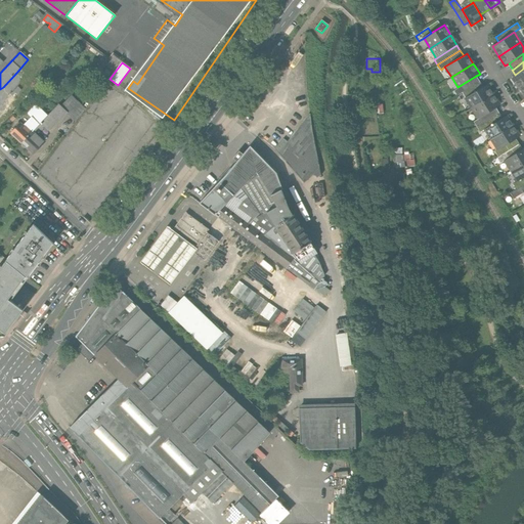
[(512,78),(518,87),(523,83),(523,69),(515,75),(512,78)]
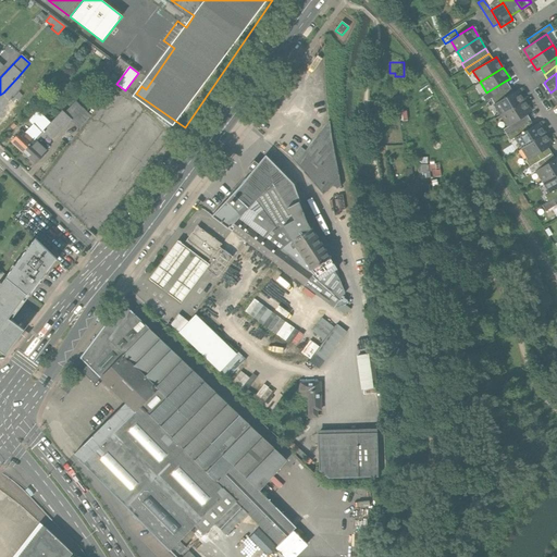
[(22,82),(17,77),(3,93),(8,97),(22,82)]
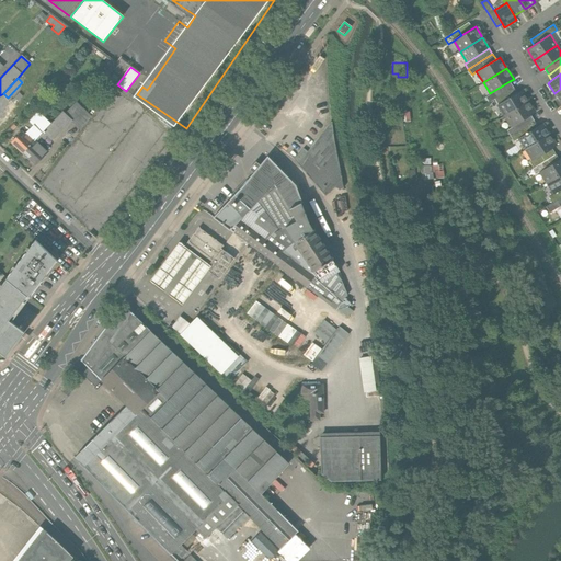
[(489,103),(494,99),(513,88),(510,81),(490,93),(485,96),(489,103)]
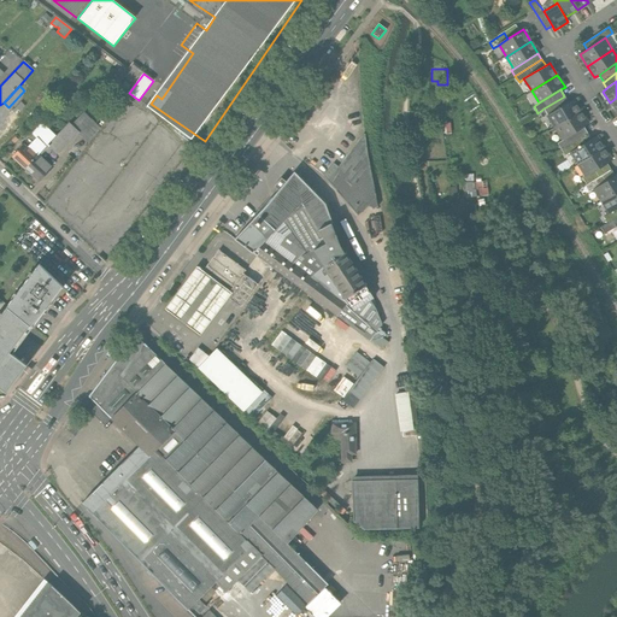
[(568,103),(564,97),(544,109),(547,115),(568,103)]
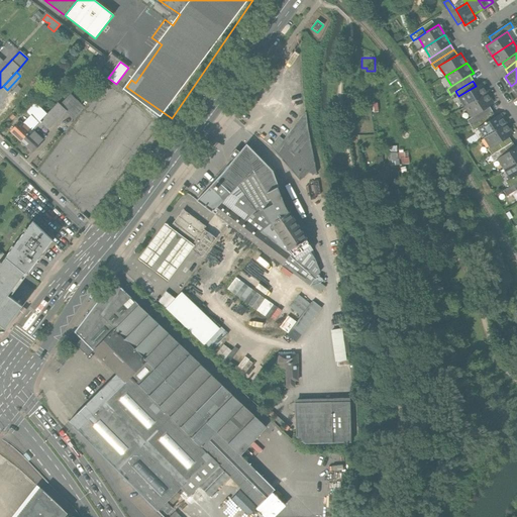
[(458,96),(466,107),(487,93),(481,83),(476,86),(458,96)]
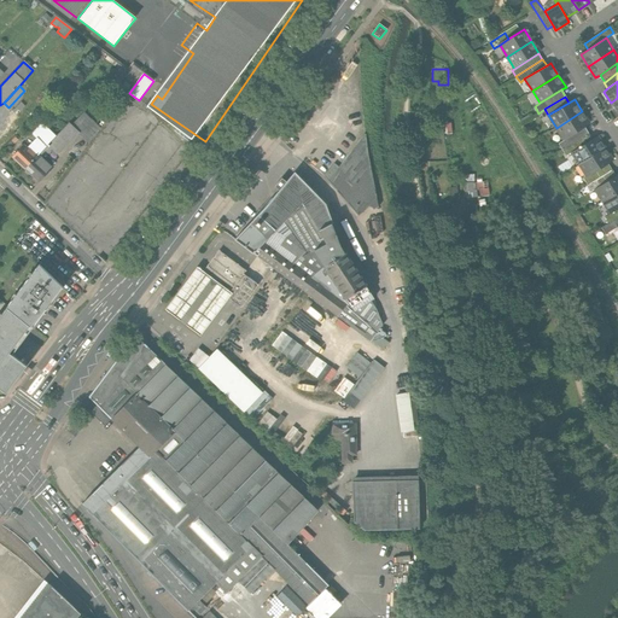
[(12,112),(16,116),(24,108),(19,103),(12,112)]
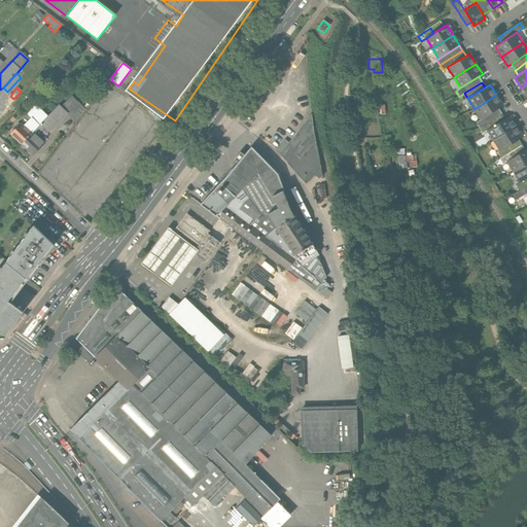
[(95,97),(91,94),(86,100),(91,103),(95,97)]
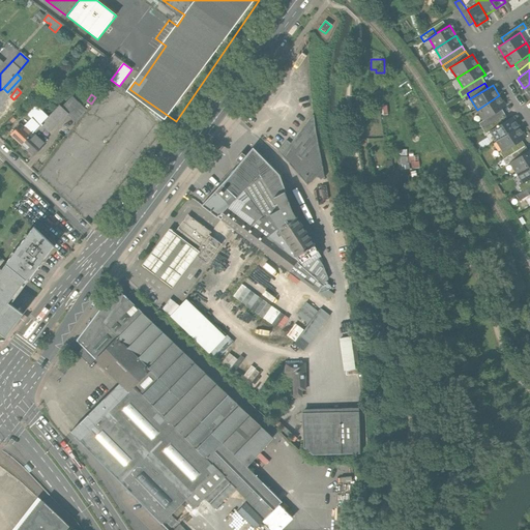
[(506,107),(499,95),(477,110),(483,120),(501,109),(506,107)]
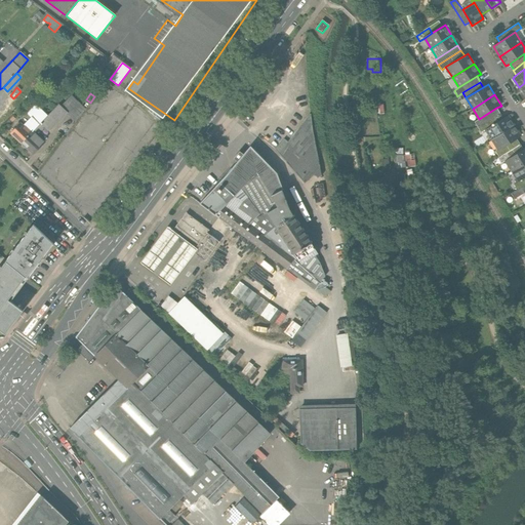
[(71,96),(61,107),(67,113),(66,114),(75,123),(85,110),(71,96)]
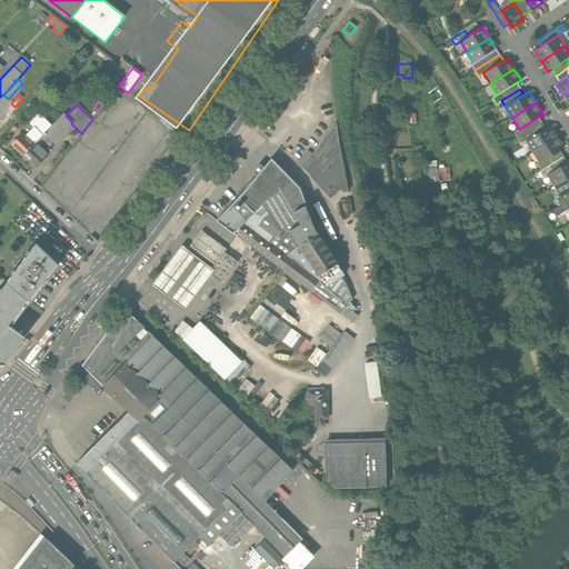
[(63,113),(51,126),(43,133),(53,142),(71,123),(72,122),(66,116),(63,113)]
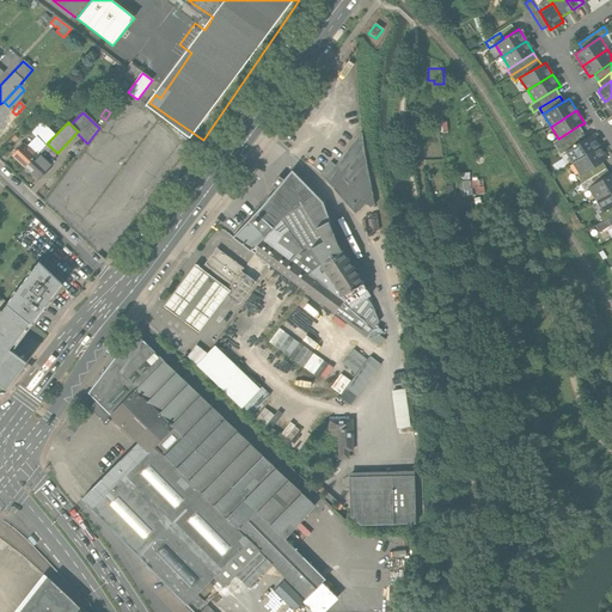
[(38,153),(47,144),(55,135),(42,123),(31,134),(35,138),(34,140),(40,145),(35,150),(38,153)]
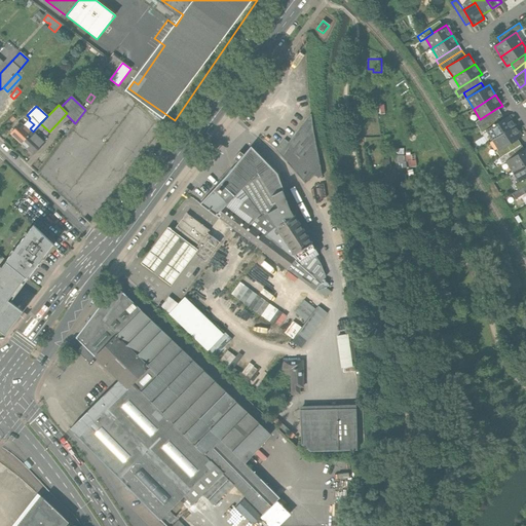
[(475,122),(478,127),(500,113),(497,108),(480,119),(475,122)]
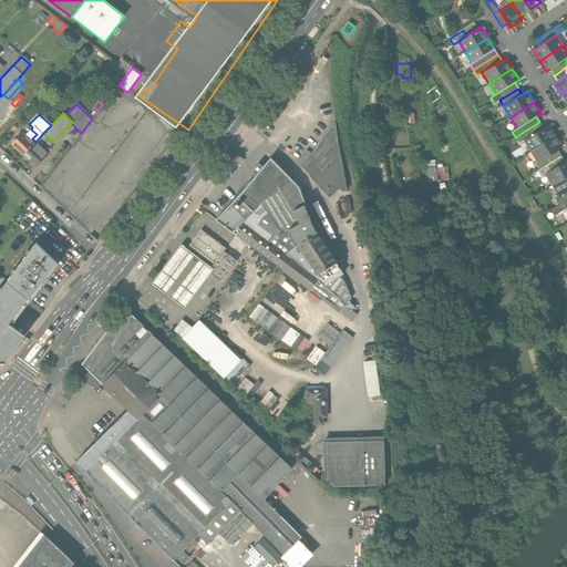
[(544,129),(539,122),(515,137),(518,144),(525,140),(544,129)]
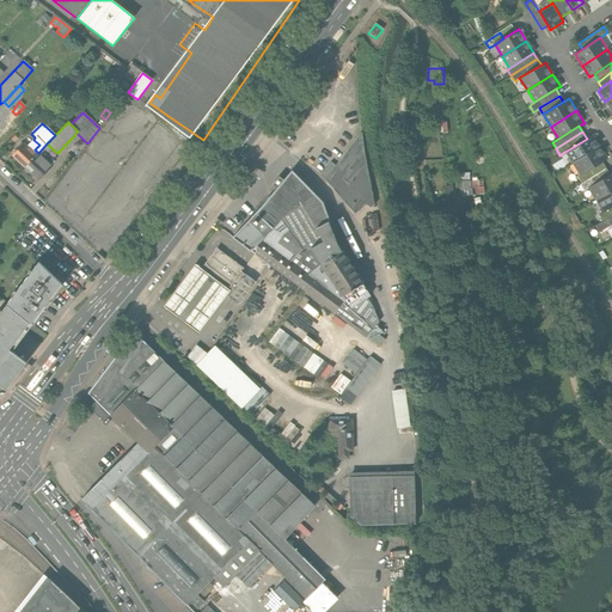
[(331,161),(320,175),(355,214),(372,199),(361,133),(336,166),(331,161)]
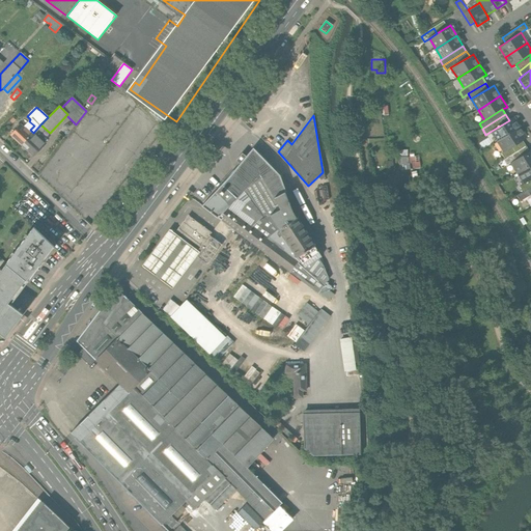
[(492,131),(498,142),(520,129),(513,117),(509,120),(492,131)]
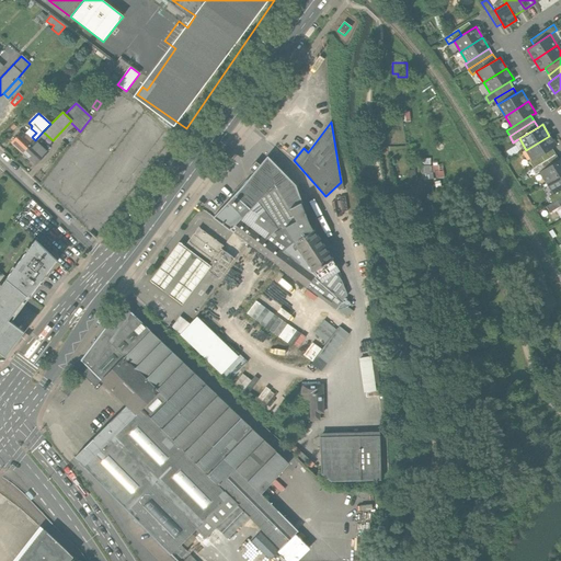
[(11,144),(22,153),(35,140),(32,137),(27,134),(25,136),(21,133),(11,144)]
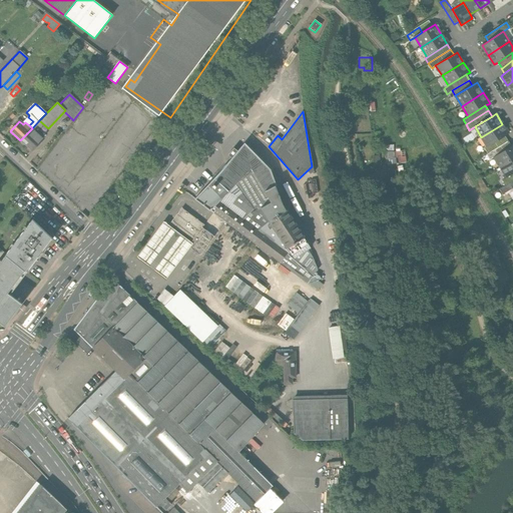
[(508,133),(502,124),(481,137),(487,146),(505,136),(508,133)]
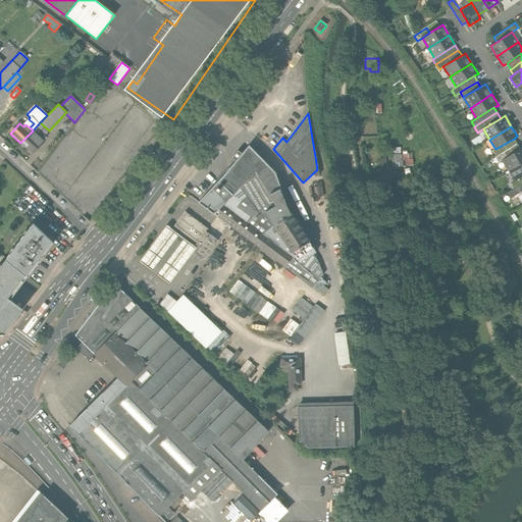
[(44,142),(33,131),(20,143),(32,154),(44,142)]
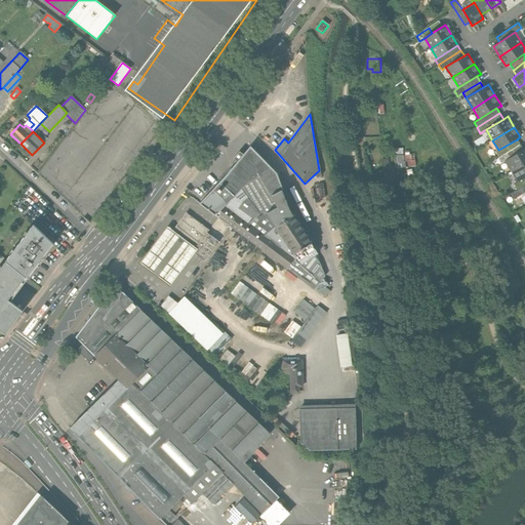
[(496,152),(499,157),(520,144),(517,139),(498,150),(496,152)]
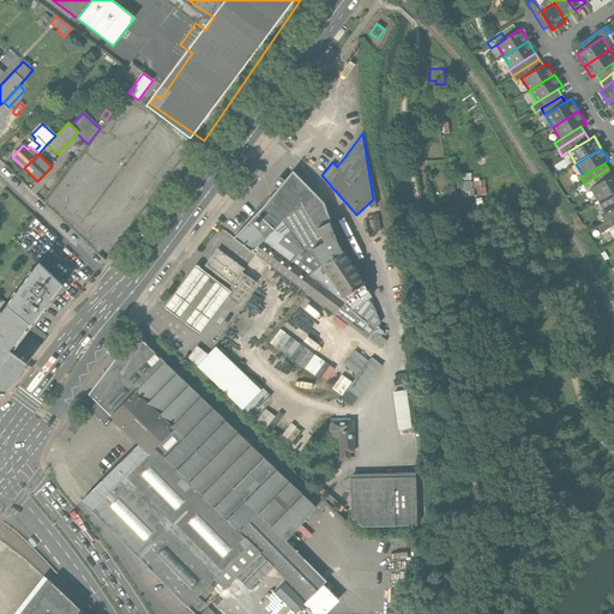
[(612,175),(608,168),(584,184),(582,185),(585,191),(590,188),(612,175)]
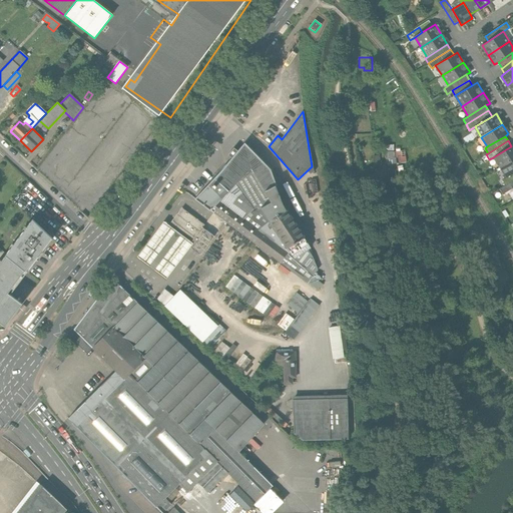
[(210,209),(218,200),(235,183),(250,167),(264,189),(275,183),(271,173),(270,169),(243,142),(213,177),(194,198),(210,209)]
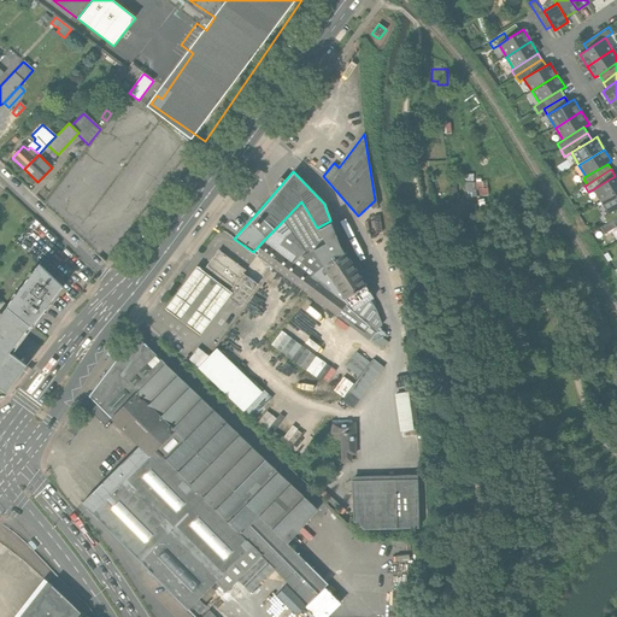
[(593,189),(600,201),(616,191),(616,174),(615,176),(593,189)]
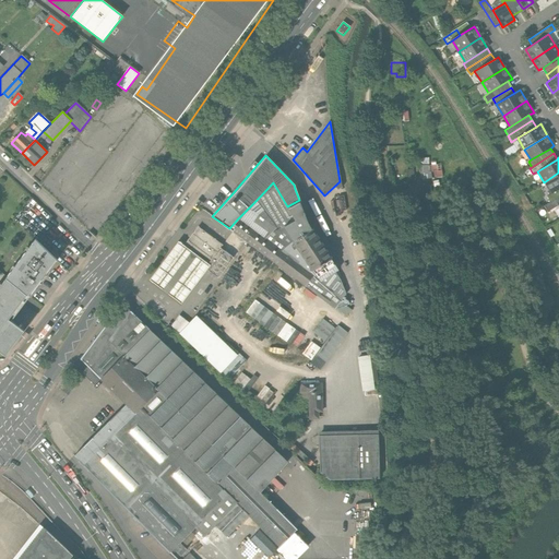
[(409,180),(426,178),(425,166),(408,168),(409,180)]
